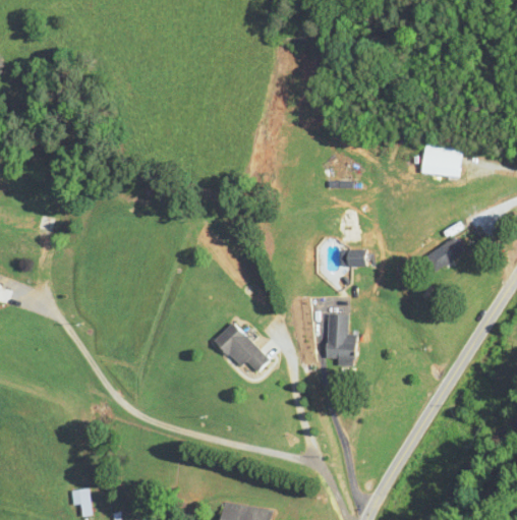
[(459,168),(420,164),(420,172),(459,176),(459,168)]
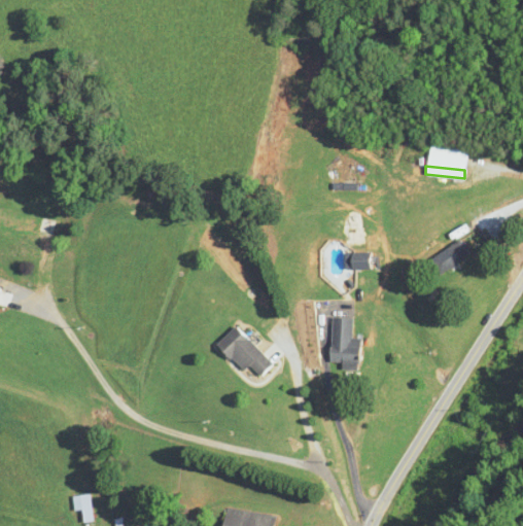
[(428,258),(439,274),(468,254),(459,239),(428,258)]
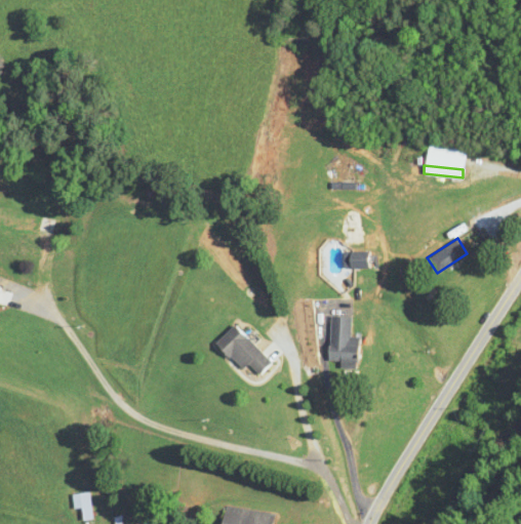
[(336,273),(352,273),(352,248),(336,248),(336,273)]
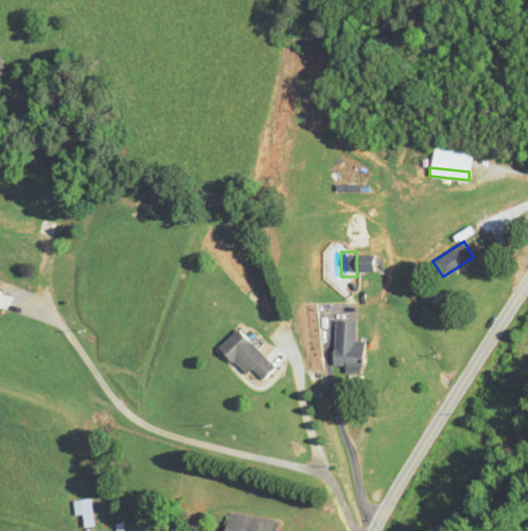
[(360,372),(361,341),(353,341),(354,321),(335,320),(333,366),(343,366),(343,372),(360,372)]
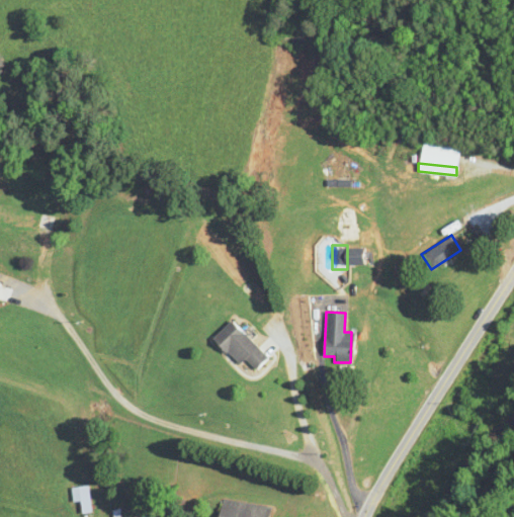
[(244,359),(255,370),(267,358),(231,320),(211,338),(238,365),(244,359)]
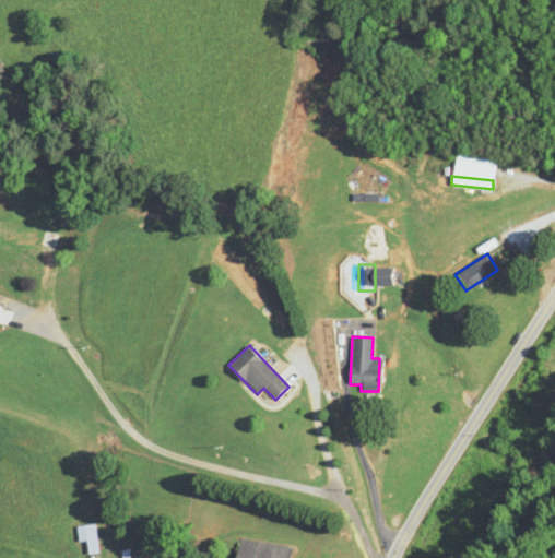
[(77,525),(79,542),(85,541),(87,554),(98,551),(95,523),(77,525)]
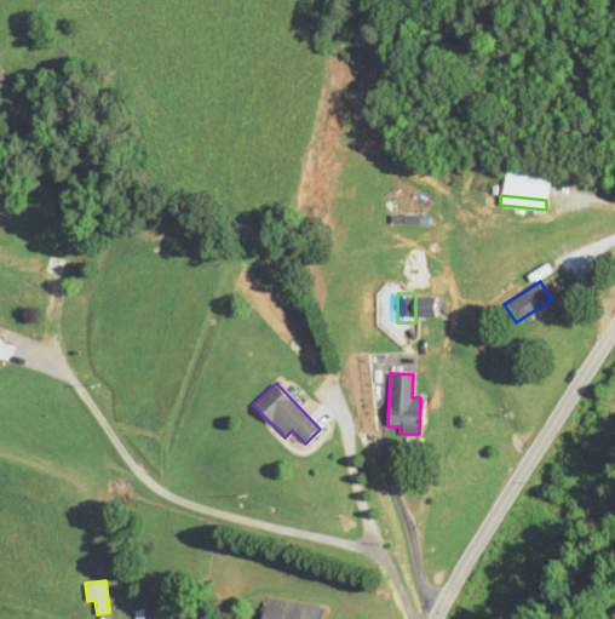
[(320,618),(323,605),(266,595),(262,618),(320,618)]
